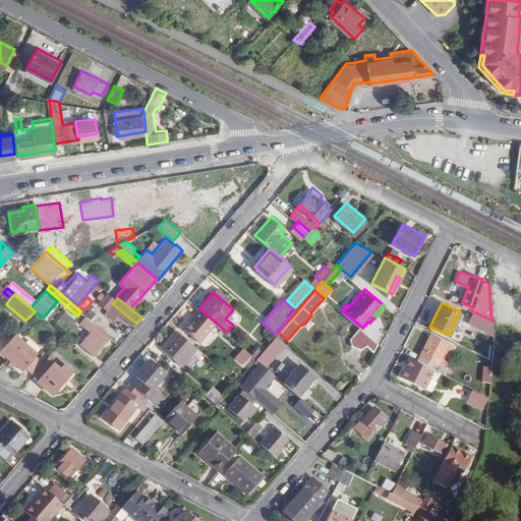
[(216,323),(199,308),(189,319),(190,320),(184,327),(199,340),(216,323)]
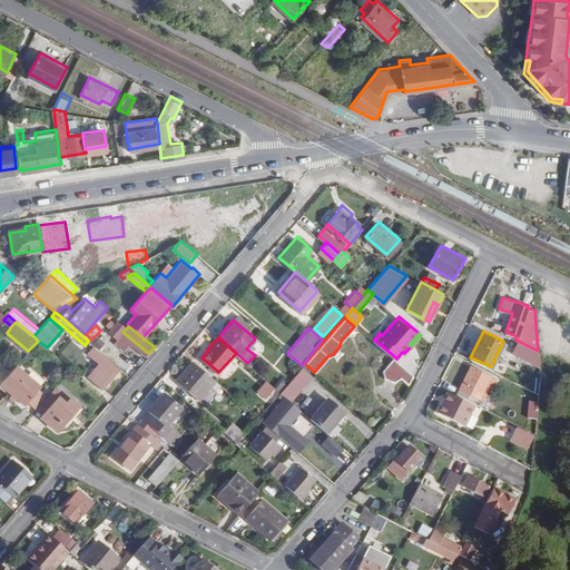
[(523,359),(529,349),(514,342),(510,352),(523,359)]
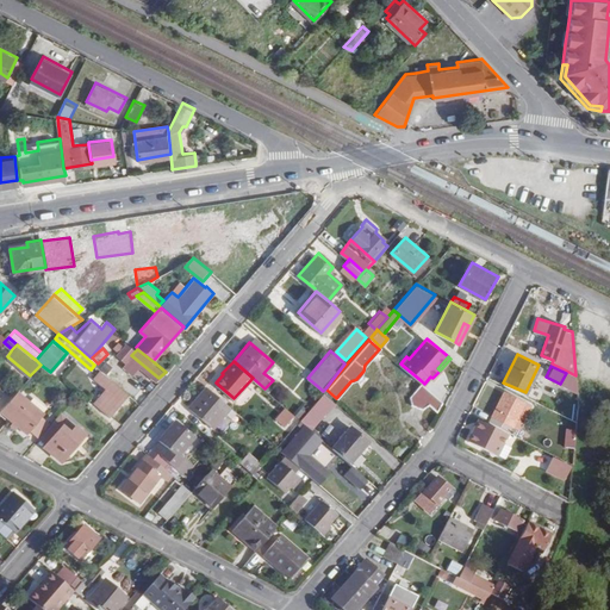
[(111,416),(129,394),(100,369),(94,377),(106,386),(94,400),(111,416)]
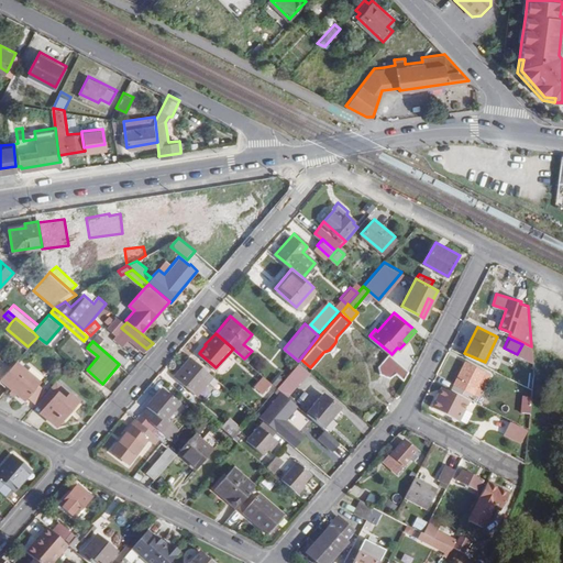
[(131,341),(125,345),(135,355),(140,351),(131,341)]
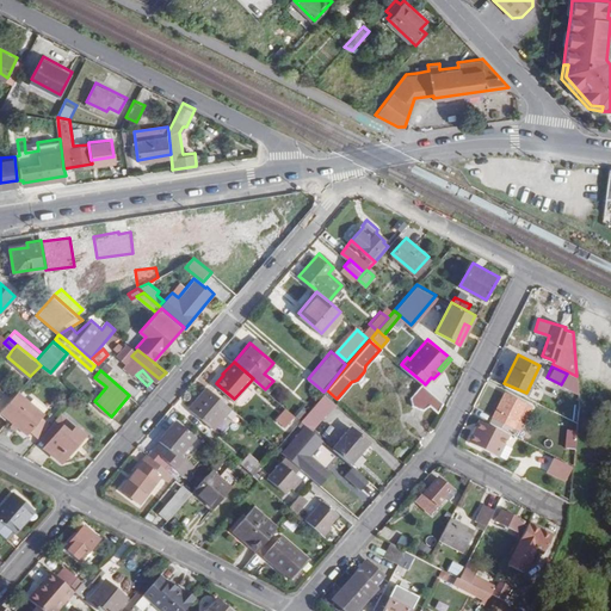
[(430,402),(438,409),(443,401),(425,384),(423,382),(412,395),(413,403),(423,407),(430,402)]
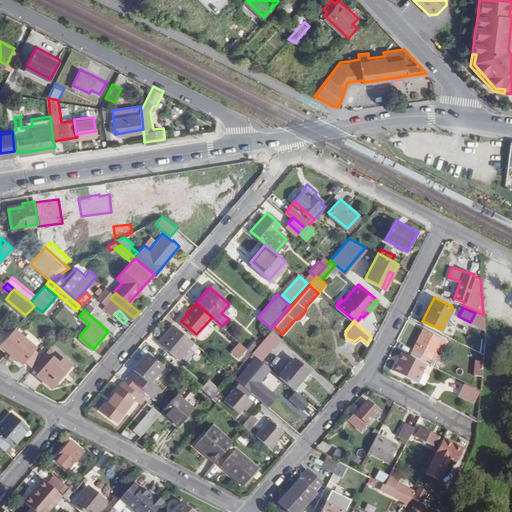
[(183,332),(173,323),(158,341),(178,358),(193,341),(183,332)]
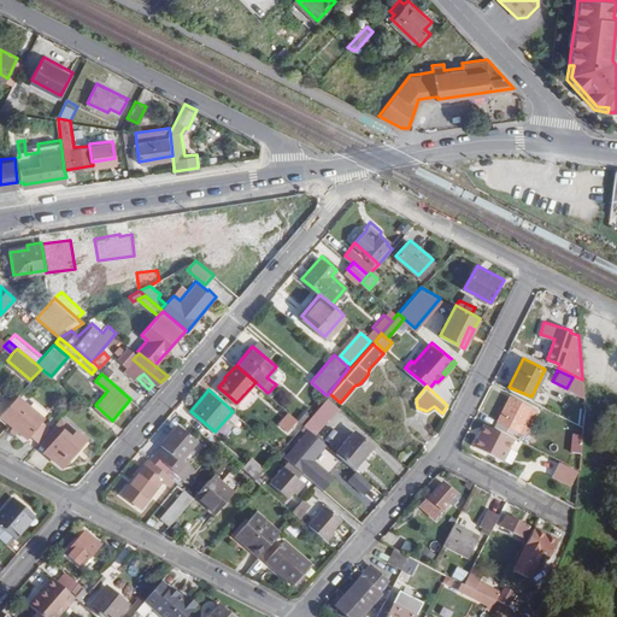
[(42,421),(45,418),(18,394),(1,413),(28,438),(30,434),(42,421)]
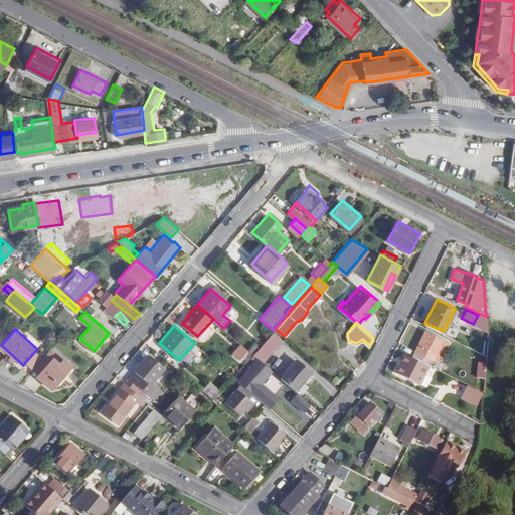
[(273,330),(265,339),(274,347),(282,337),(273,330)]
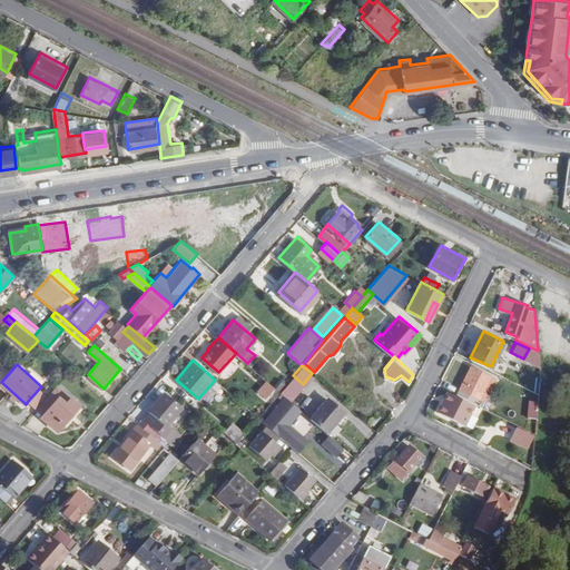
[(458,392),(475,400),(482,403),(495,377),(471,365),(458,392)]
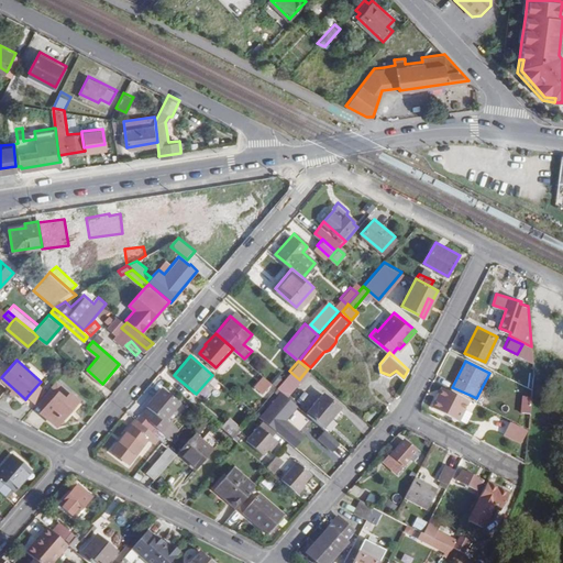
[(245,383),(251,377),(240,367),(234,373),(245,383)]
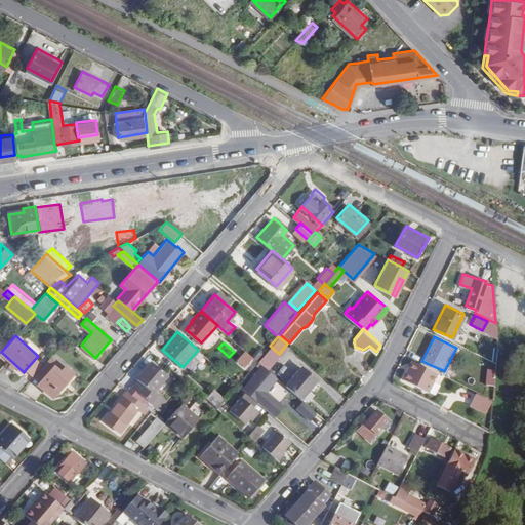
[(265,342),(259,349),(264,354),(264,353),(270,347),(265,342)]
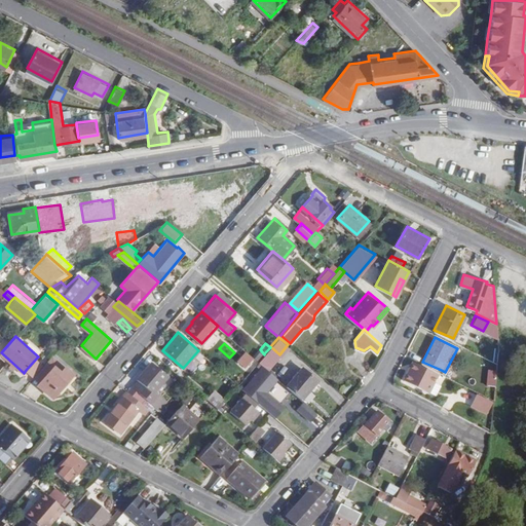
[(264,354),(258,361),(263,365),(267,368),(279,354),(270,346),(270,347),(264,353),(264,354)]
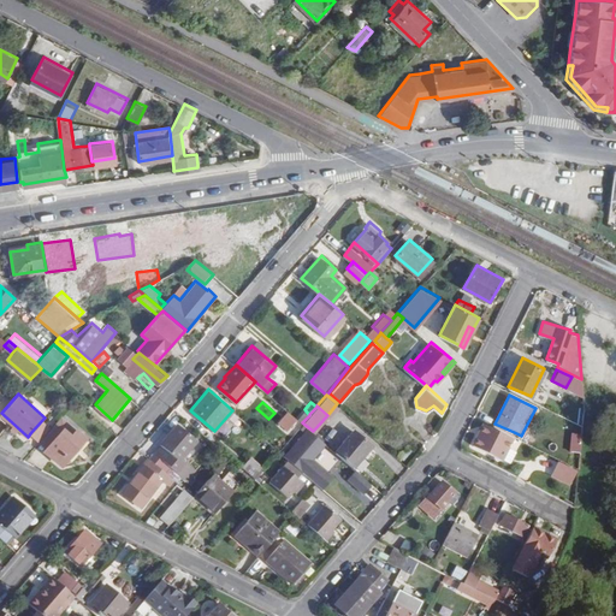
[(297,418),(302,422),(309,415),(304,409),(303,409),(297,418)]
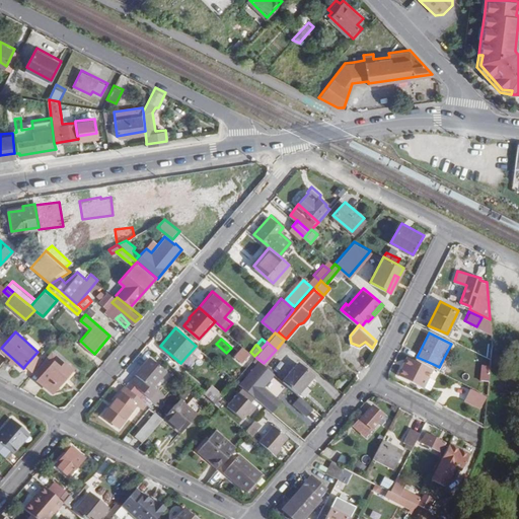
[(233,357),(243,367),(252,357),(242,347),(233,357)]
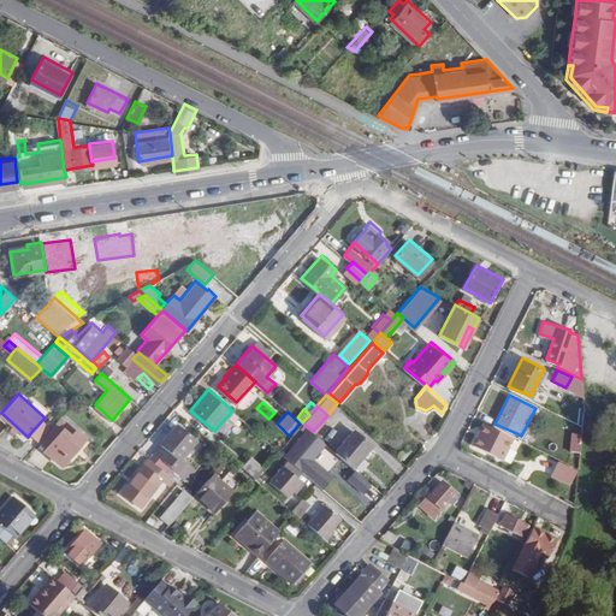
[(48,445),(64,427),(72,433),(77,427),(63,414),(41,438),(48,445)]
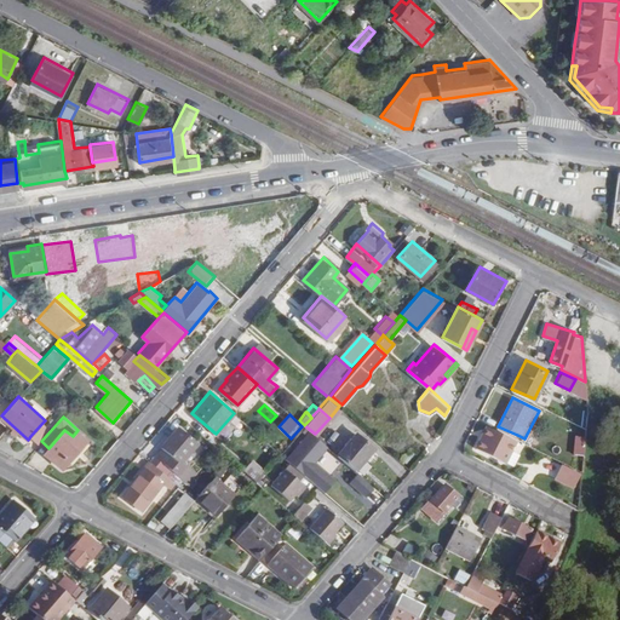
[(42,423),(30,436),(38,443),(50,429),(42,423)]
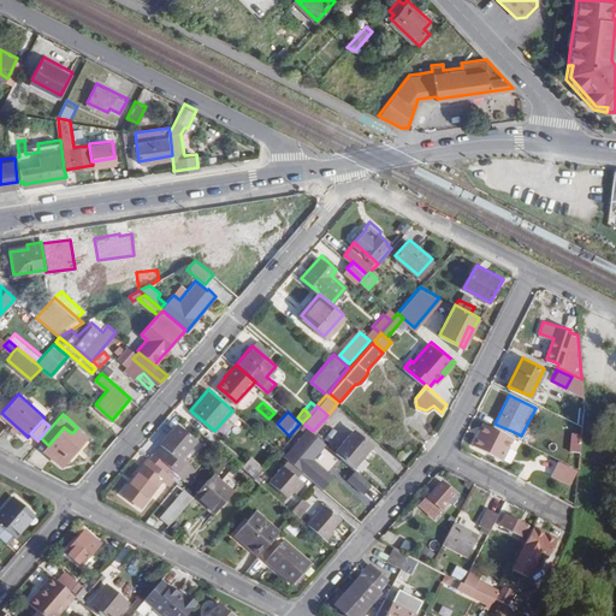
[(178,458),(195,438),(177,422),(160,443),(161,445),(155,452),(163,458),(157,465),(172,478),(177,472),(184,478),(187,474),(184,472),(189,467),(178,458)]
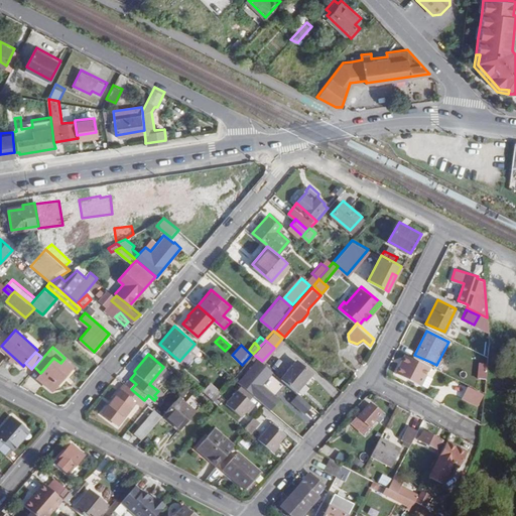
[(419,384),(428,365),(404,354),(395,372),(419,384)]
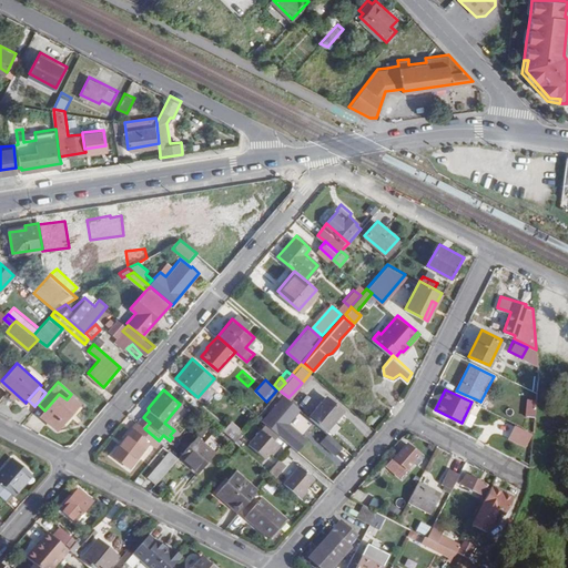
[(71,394),(67,399),(59,394),(44,411),(42,413),(54,424),(60,417),(64,421),(80,402),(71,394)]
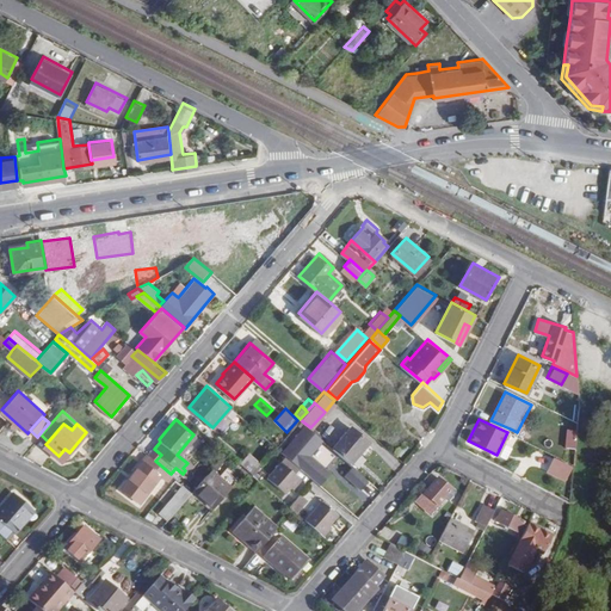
[(301,467),(321,485),(331,473),(309,455),(323,438),(310,427),(306,424),(283,451),(287,455),(301,467)]
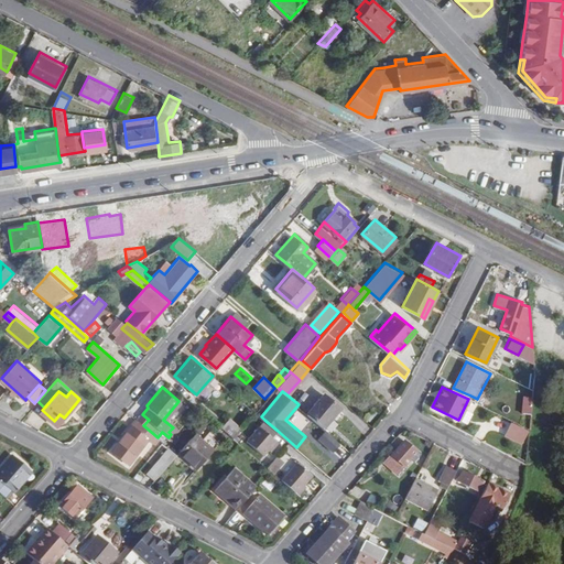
[(342,408),(326,393),(307,413),(324,427),(342,408)]
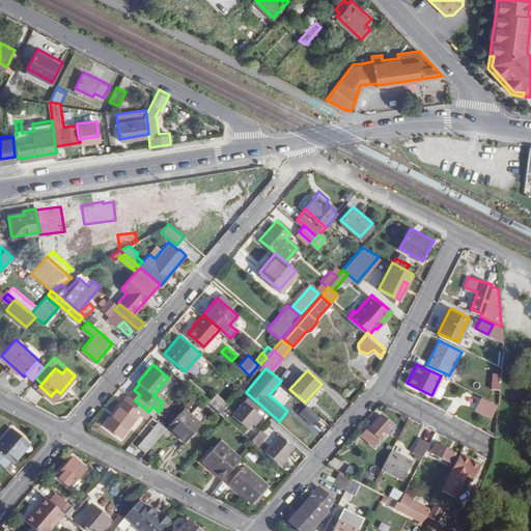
[(492,391),(500,391),(502,370),(494,370),(492,391)]
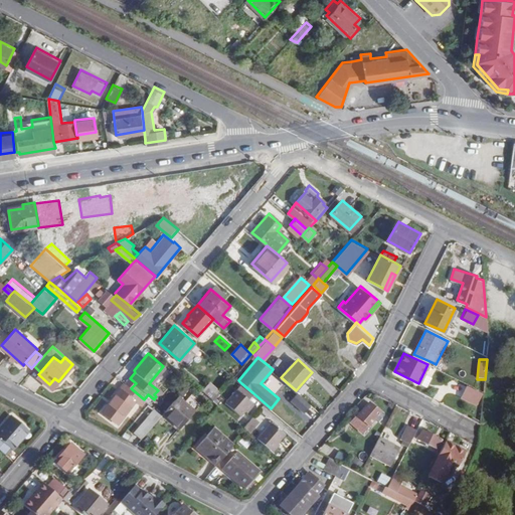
[(101,409),(115,422),(135,398),(140,403),(144,399),(131,388),(124,382),(101,409)]
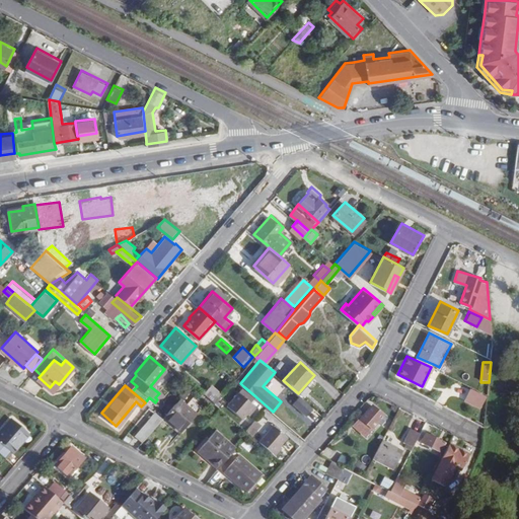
[(209,385),(203,392),(215,402),(221,395),(209,385)]
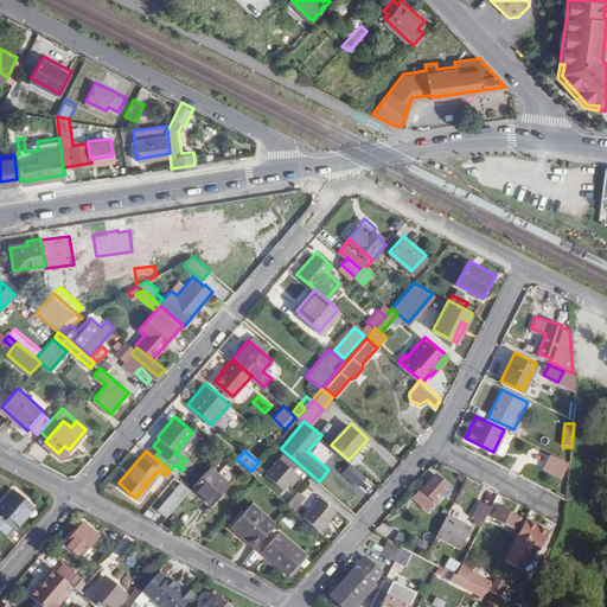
[(292,485),(300,475),(293,470),(299,464),(285,452),(266,474),(283,489),(289,483),(292,485)]
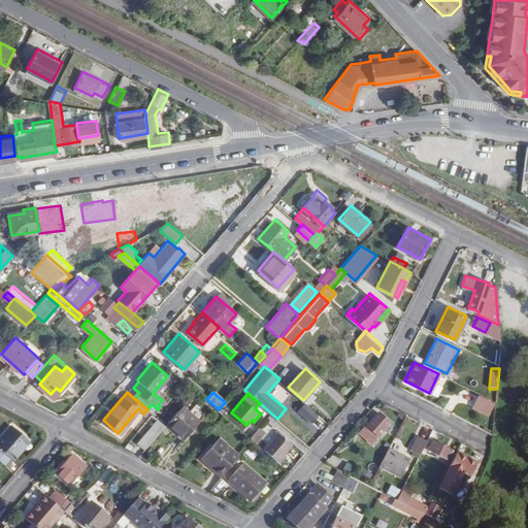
[(480,394),(473,405),(490,414),(496,401),(480,394)]
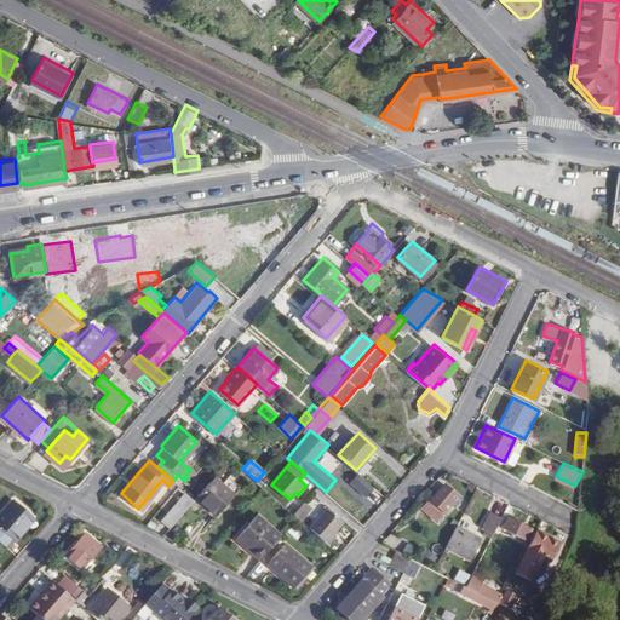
[(374,484),(357,471),(350,480),(366,493),(374,484)]
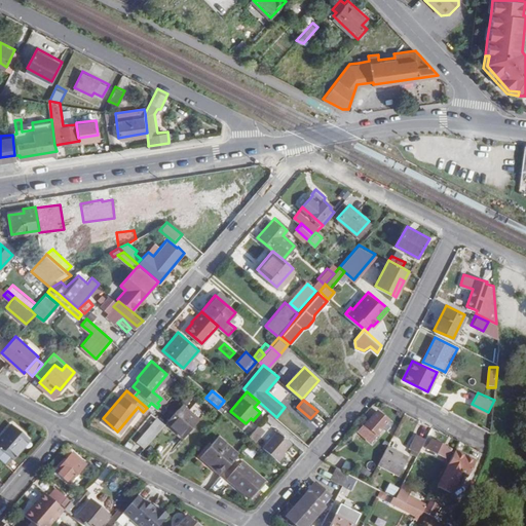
[(183,435),(198,418),(181,403),(165,420),(183,435)]
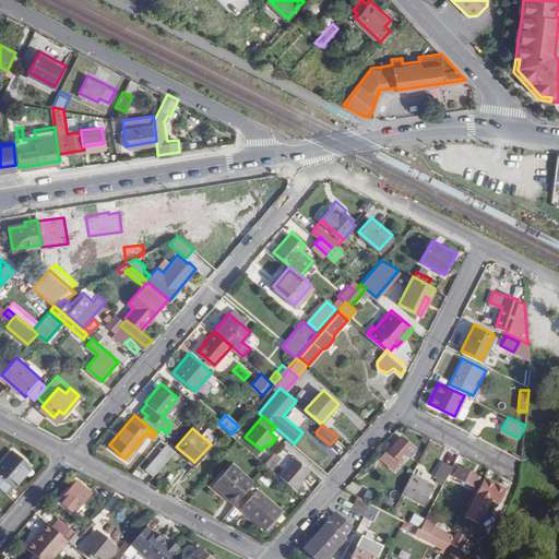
[(392,467),(412,445),(400,436),(380,458),(392,467)]
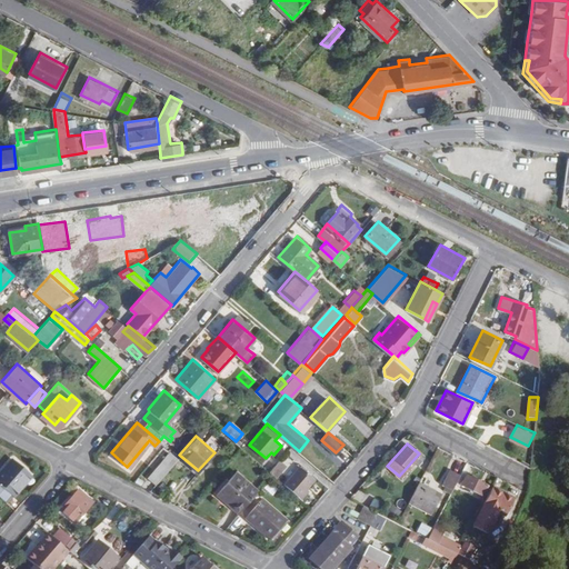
[(148,473),(157,481),(178,457),(169,449),(148,473)]
